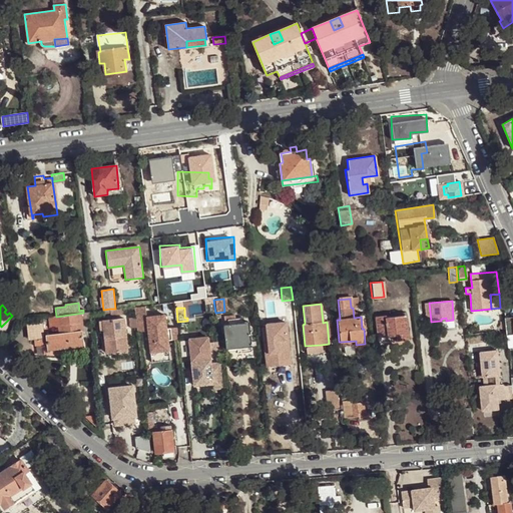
[(56,317),(48,318),(49,328),(58,327),(59,335),(46,337),(48,351),(68,348),(67,344),(83,342),(80,320),(90,319),(89,312),(83,313),(56,317)]
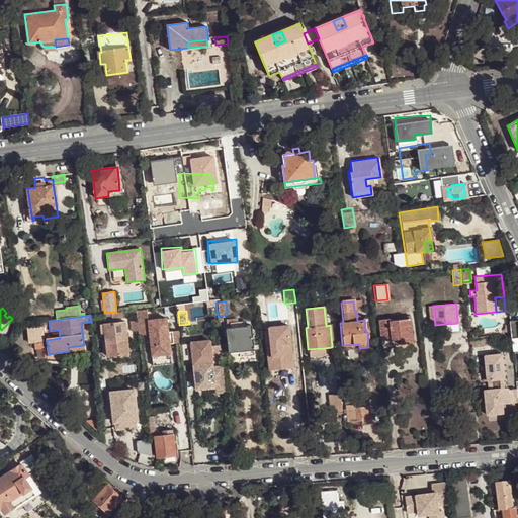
[(389,321),(378,322),(380,342),(399,340),(399,344),(412,342),(408,315),(394,317),(394,322),(389,322),(389,321)]
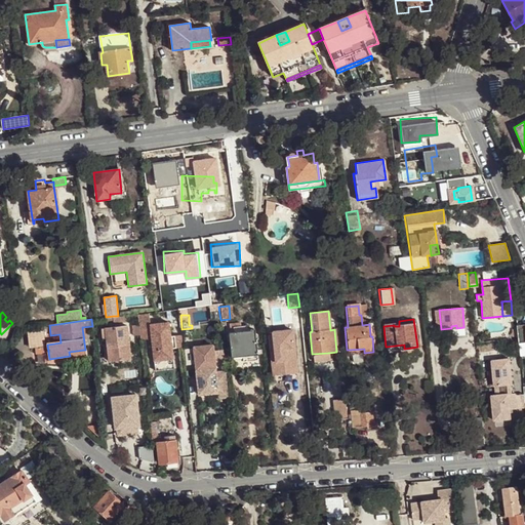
[(170,320),(150,321),(152,360),(172,358),(170,320)]
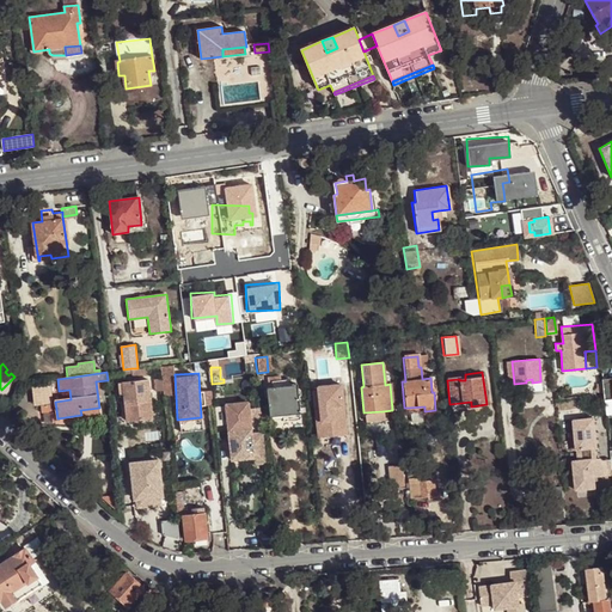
[(279,377),(265,378),(267,389),(265,389),(268,416),(281,415),(299,414),(303,412),(303,408),(298,408),(295,386),(289,386),(280,387),(280,380),(279,377)]
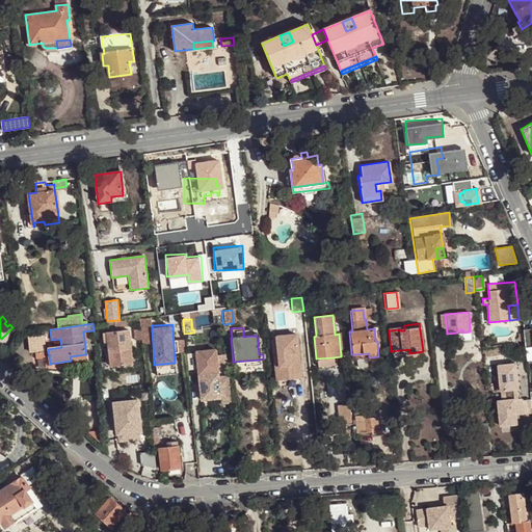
[(132,363),(129,329),(106,331),(108,342),(110,366),(132,363)]
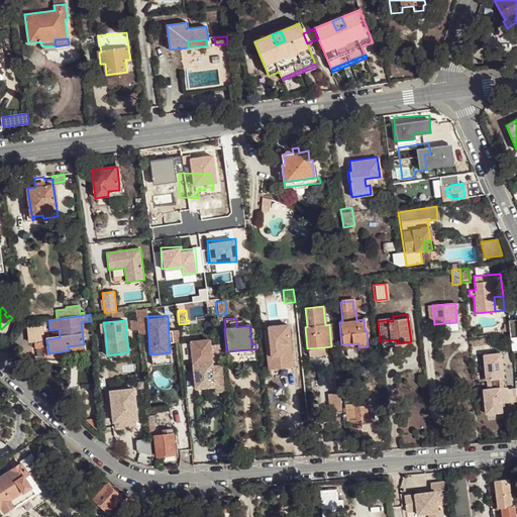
[(284,328),(264,330),(267,366),(279,365),(280,369),(290,368),(288,341),(286,342),(284,328)]
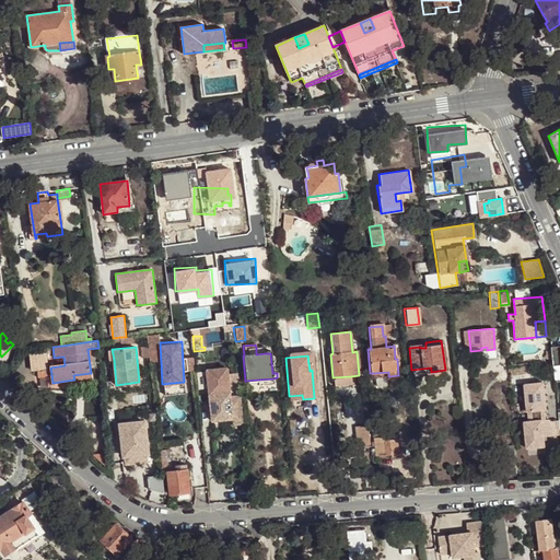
[(205,370),(210,420),(230,418),(231,423),(242,422),(238,395),(228,396),(224,368),(205,370)]
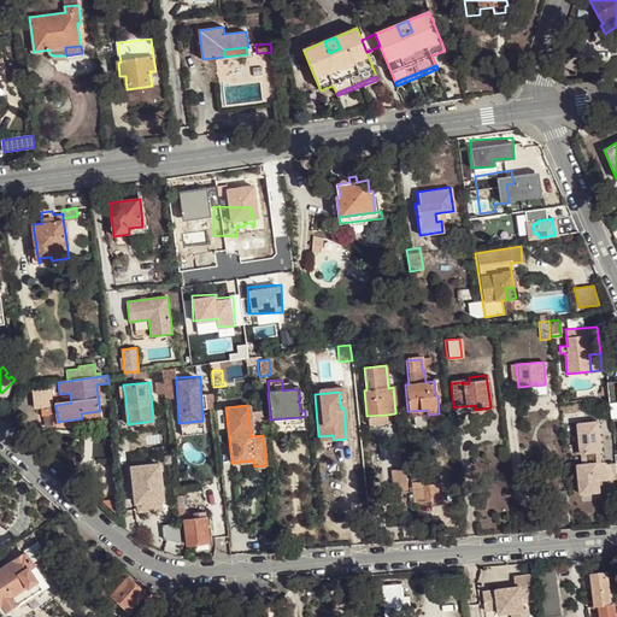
[(386,415),(366,416),(368,425),(387,423),(386,415)]
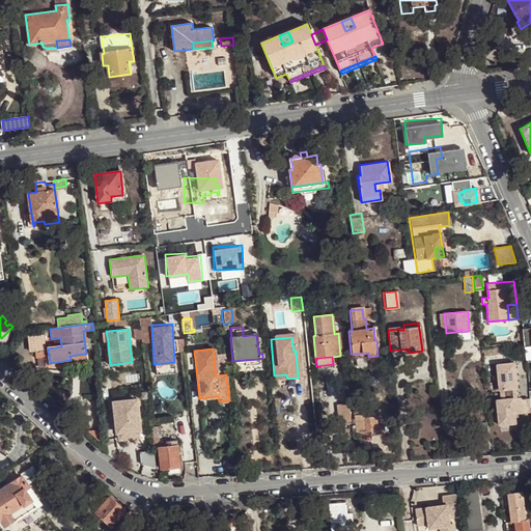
[(519,397),(516,398),(515,389),(518,389),(514,363),(496,364),(498,385),(501,385),(502,390),(499,391),(499,399),(500,406),(496,406),(498,425),(515,424),(514,415),(523,414),(522,399),(519,397)]
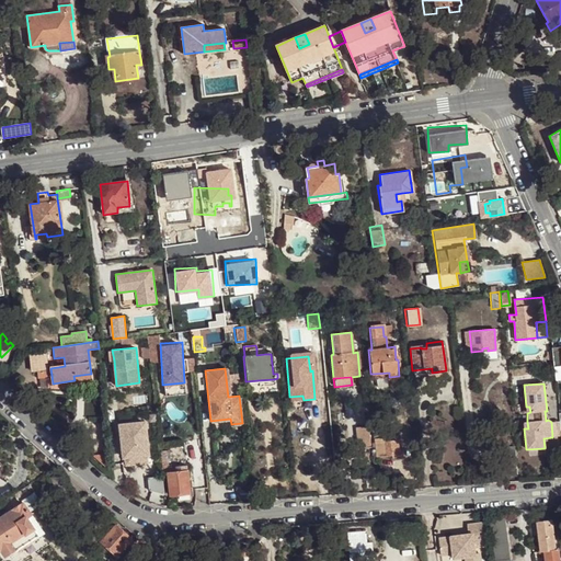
[(559,421),(551,422),(552,437),(560,436),(559,421)]
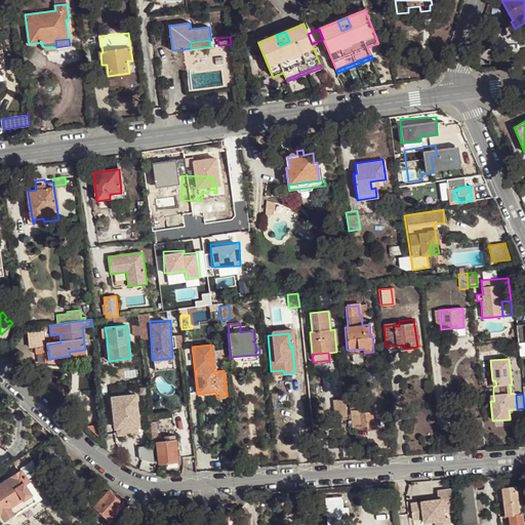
[(332,403),(333,415),(345,414),(344,402),(332,403)]
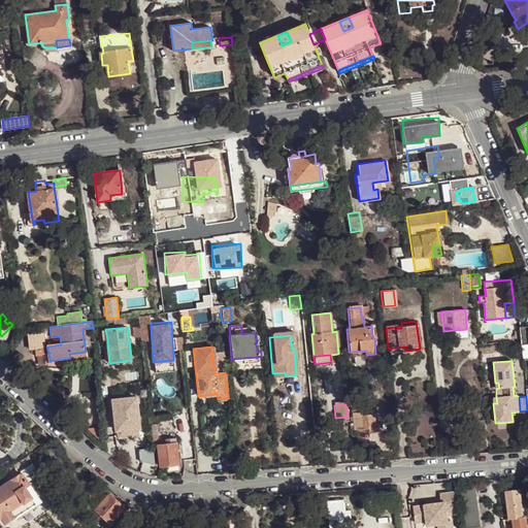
[(362,417),(352,418),(353,430),(363,428),(368,429),(368,431),(376,428),(372,416),(362,417)]
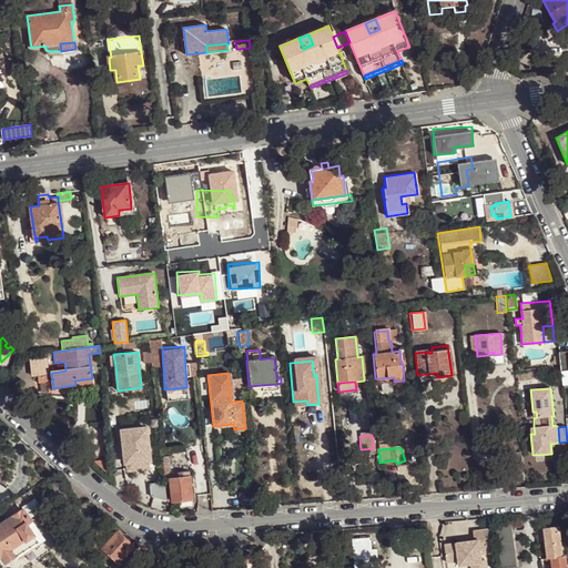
[(149,469),(163,467),(161,450),(146,453),(149,469)]
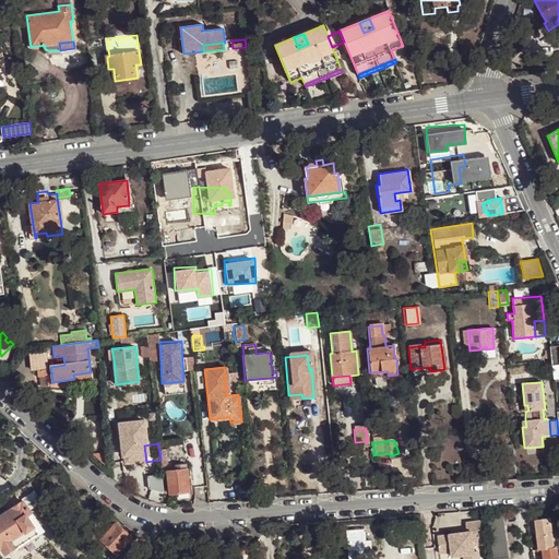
[(104,452),(92,454),(103,465),(105,464),(104,452)]
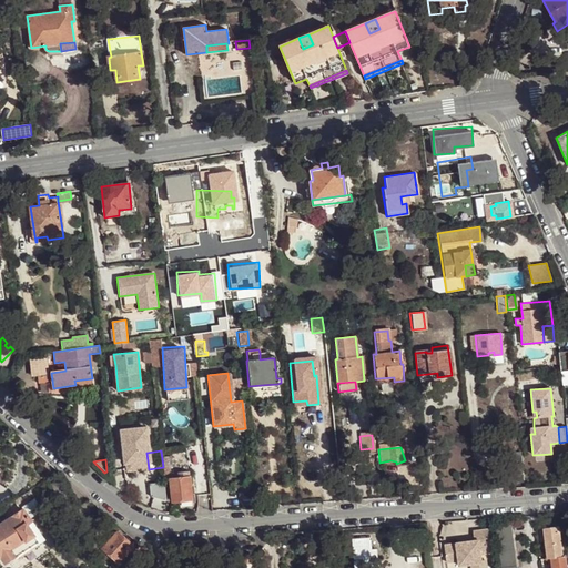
[(191,470),(175,473),(176,478),(168,479),(171,501),(190,499),(188,477),(192,476),(191,470)]
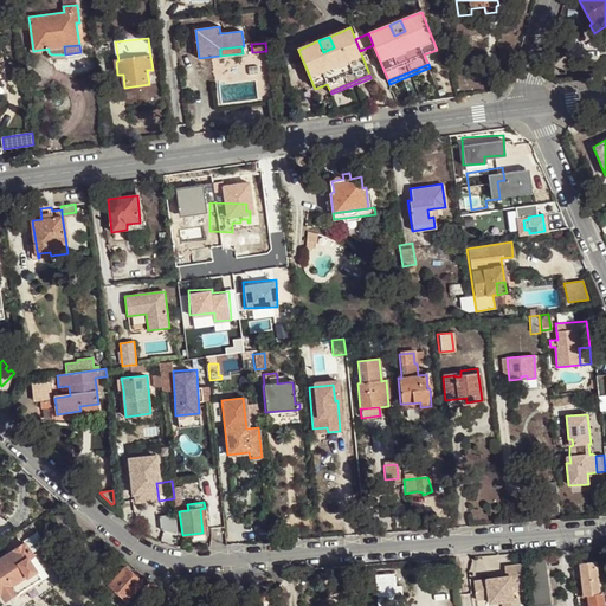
[(247,519),(249,524),(258,523),(258,526),(264,524),(263,514),(250,515),(250,519),(247,519)]
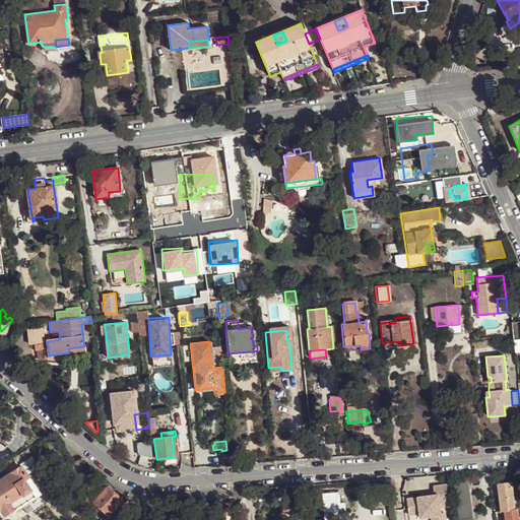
[(141,453),(149,451),(147,442),(139,444),(141,453)]
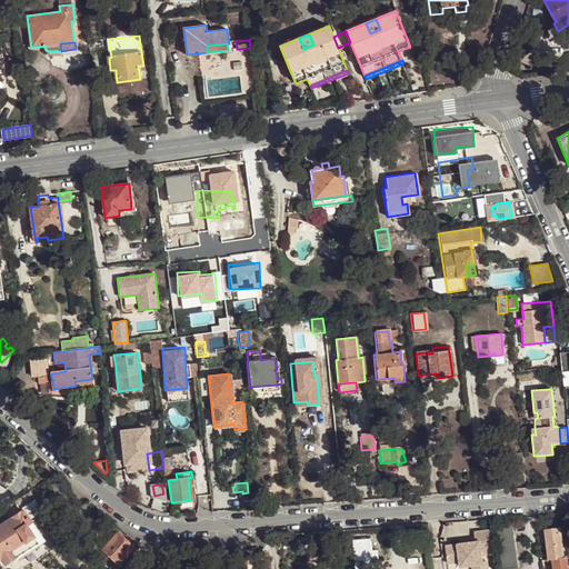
[(21,510),(0,523),(0,558),(3,565),(37,542),(23,525),(28,521),(21,510)]
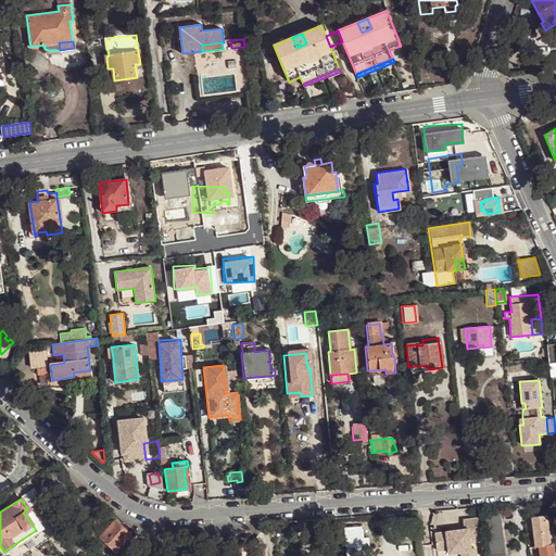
[(39,528),(27,509),(23,513),(36,530),(39,528)]
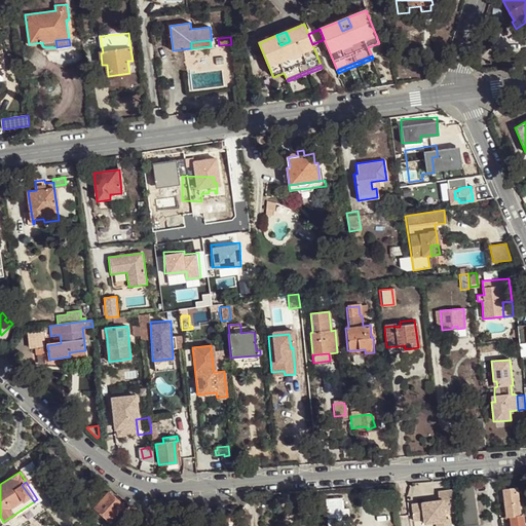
[(517,488),(502,489),(505,518),(508,518),(509,525),(523,525),(523,516),(521,516),(517,488)]
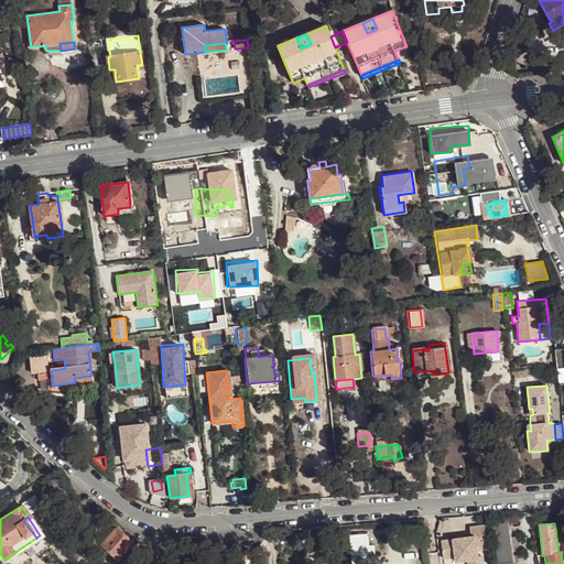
[(468,527),(469,537),(440,540),(442,557),(454,556),(455,561),(477,559),(476,551),(487,549),(485,524),(468,527)]
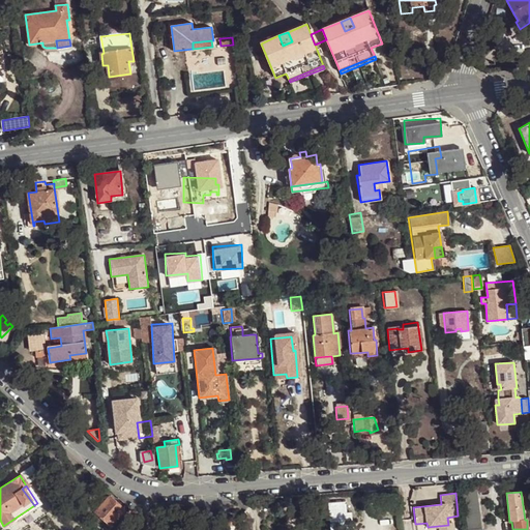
[(108,496),(94,511),(108,524),(121,508),(108,496)]
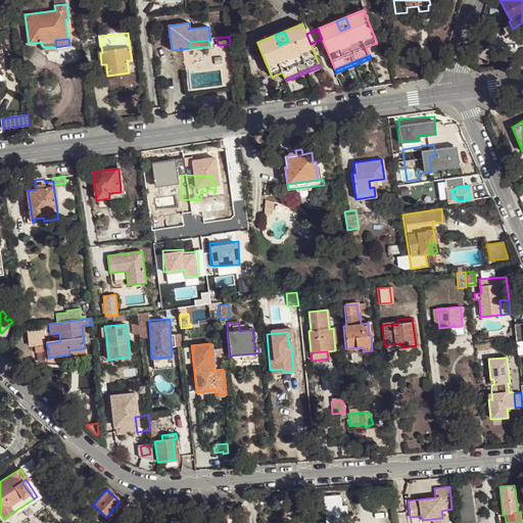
[(339,495),(324,496),(326,522),(346,522),(345,514),(341,514),(340,507),(339,495)]
